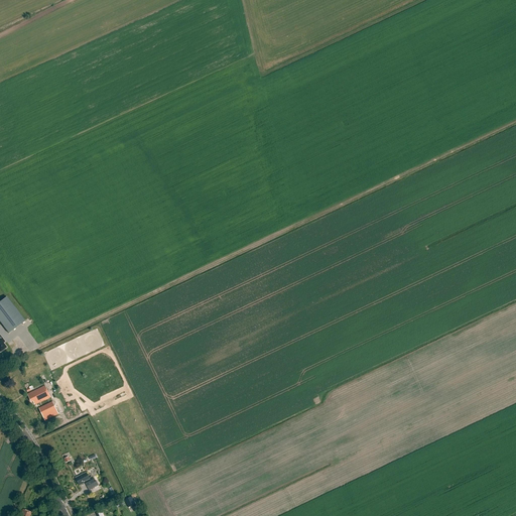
[(6,297),(0,301),(0,321),(8,334),(24,321),(6,297)]
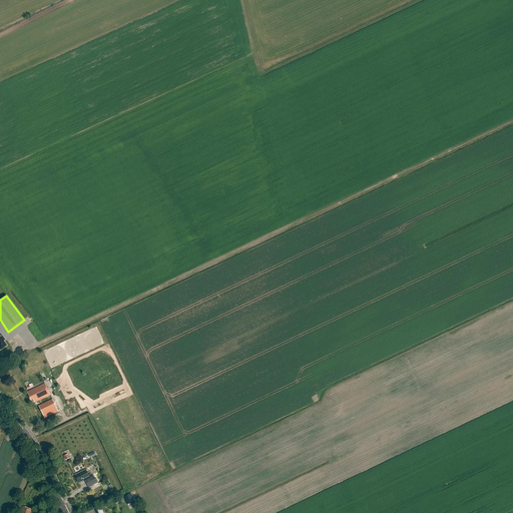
[(33,400),(35,403),(50,395),(45,384),(27,392),(31,400),(33,400)]
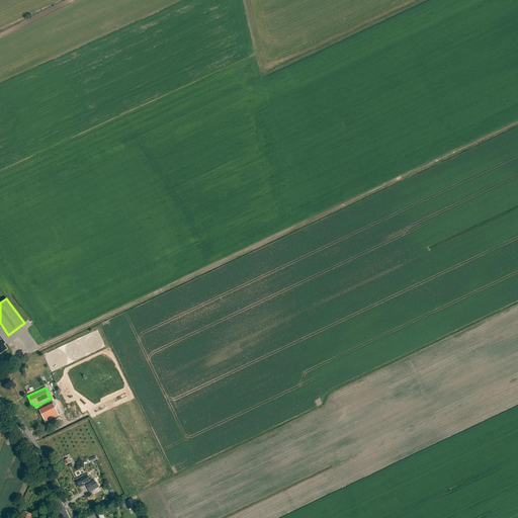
[(59,416),(53,404),(39,410),(46,423),(59,416)]
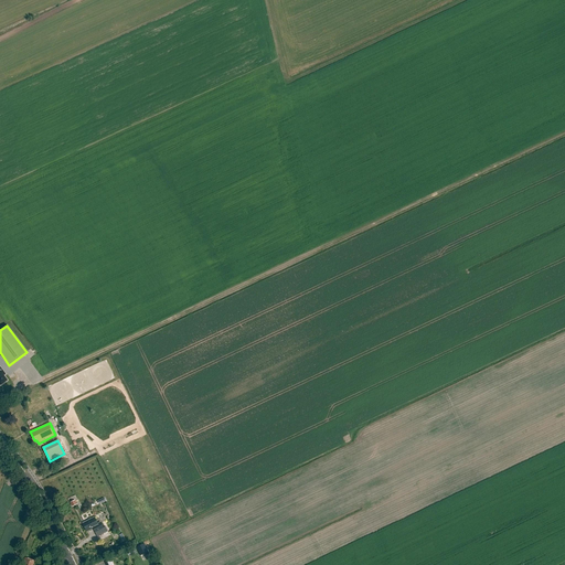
[(95,518),(83,524),(87,532),(94,529),(95,529),(97,532),(104,529),(100,523),(98,524),(95,518)]
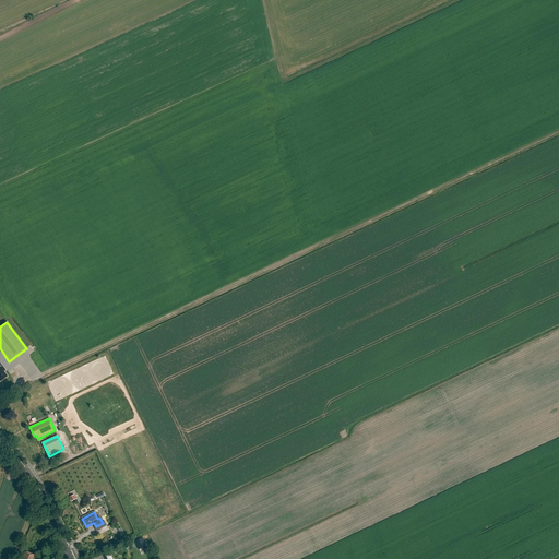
[(142,538),(134,542),(139,550),(142,549),(142,548),(144,547),(145,549),(147,548),(142,538)]
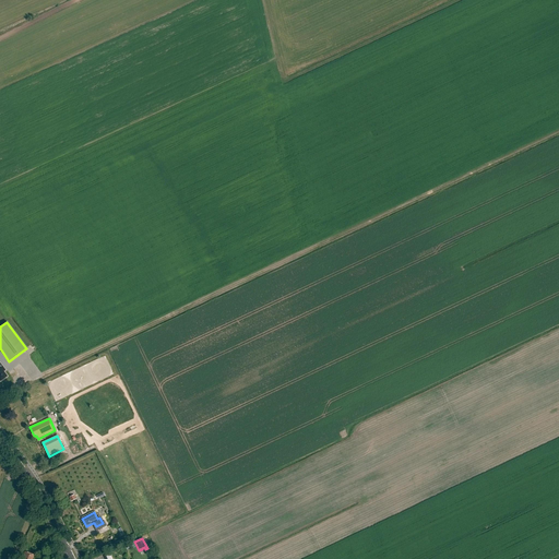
All buildings are outlined.
